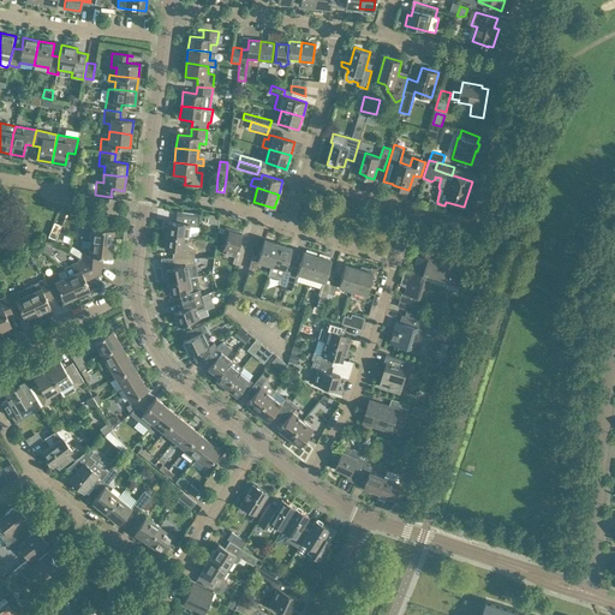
[(65,213),(81,219),(85,204),(70,199),(65,213)]
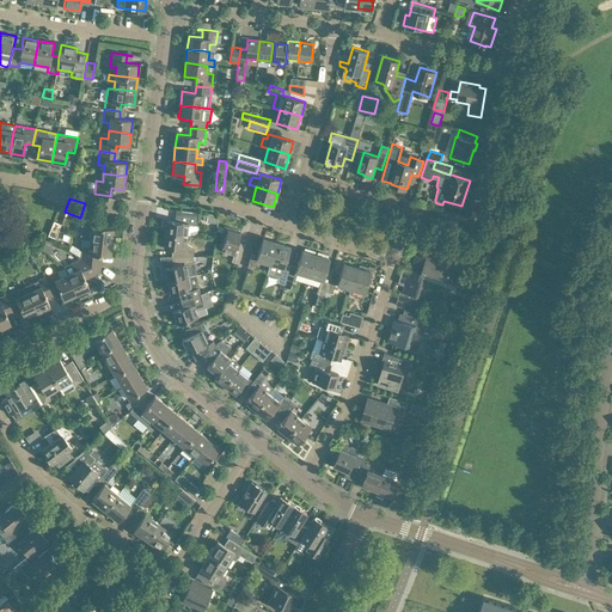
[(84,214),(81,238),(83,238),(90,239),(112,242),(114,228),(101,226),(102,220),(84,214)]
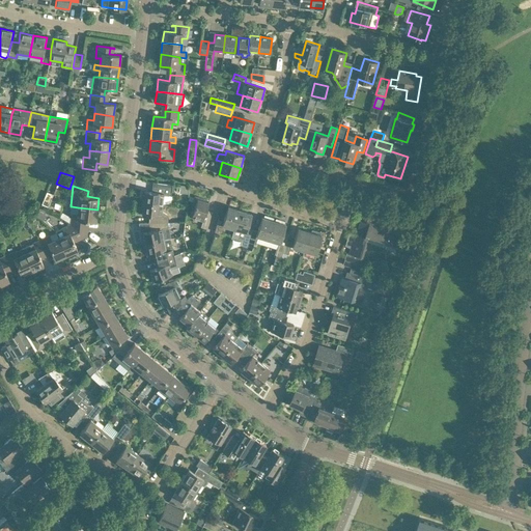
[(170,195),(170,194),(170,193),(172,193),(173,189),(156,186),(155,189),(152,188),(151,192),(144,191),(143,202),(163,204),(164,198),(170,195)]
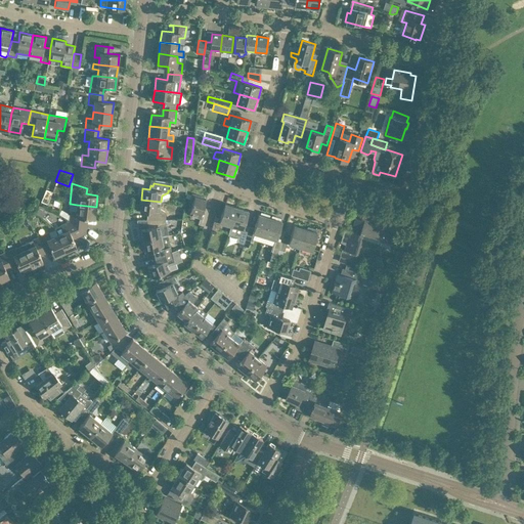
[(47,204),(52,191),(46,189),(41,202),(47,204)]
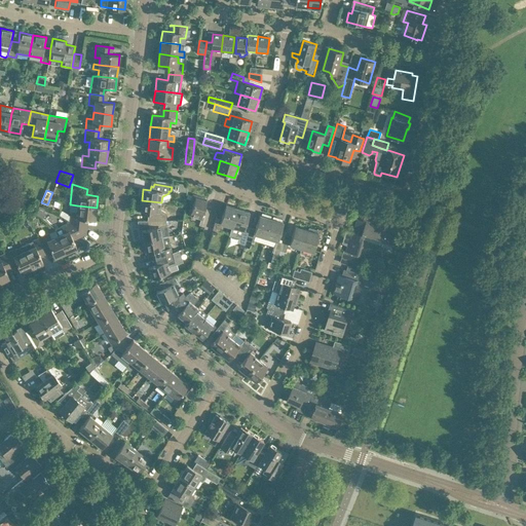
[(193,194),(189,204),(192,205),(189,216),(200,219),(198,225),(204,227),(210,212),(203,210),(207,200),(202,199),(203,197),(193,194)]
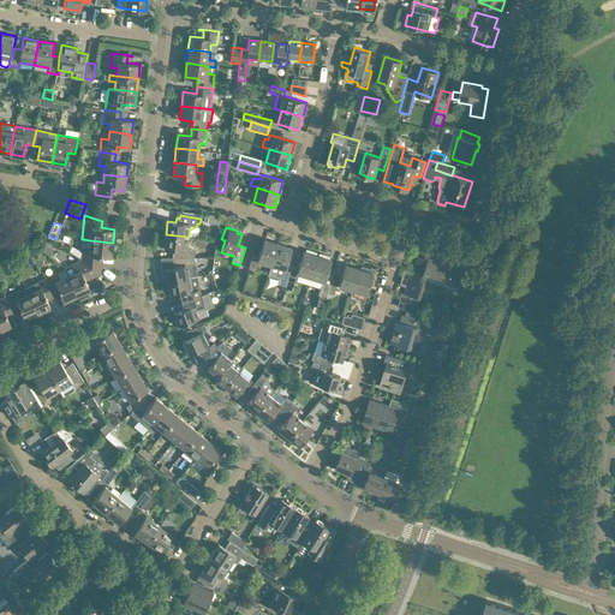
[(166,234),(165,248),(175,249),(174,258),(195,257),(195,250),(187,245),(189,237),(166,234)]
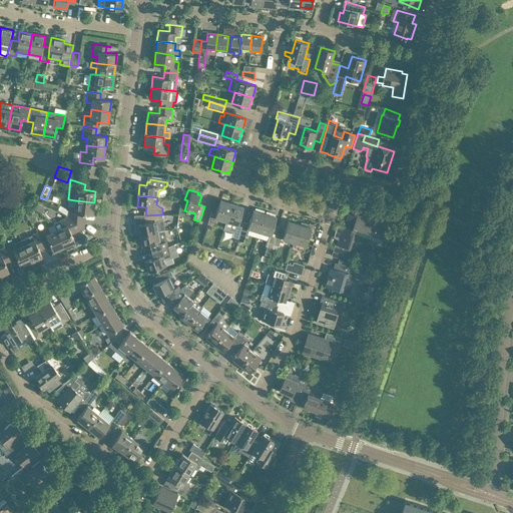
[(69,207),(67,217),(80,226),(83,228),(80,225),(81,213),(86,213),(92,214),(94,202),(75,200),(69,199),(68,207),(69,207)]
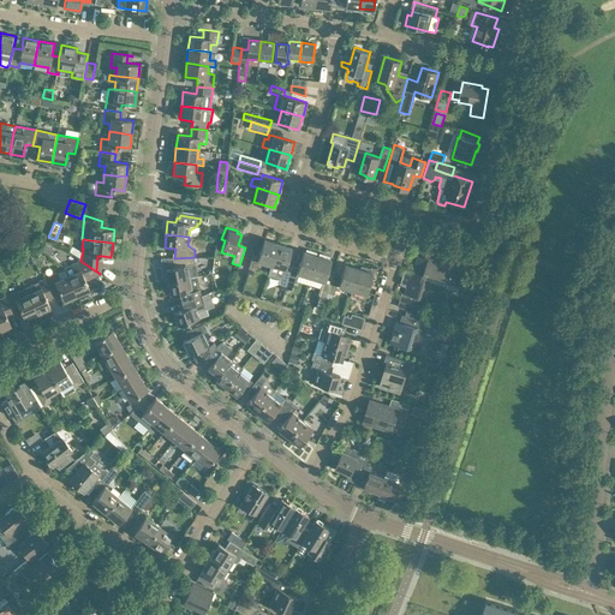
[(272,264),(278,244),(264,239),(260,256),(252,254),(249,268),(256,270),(260,261),(272,264)]
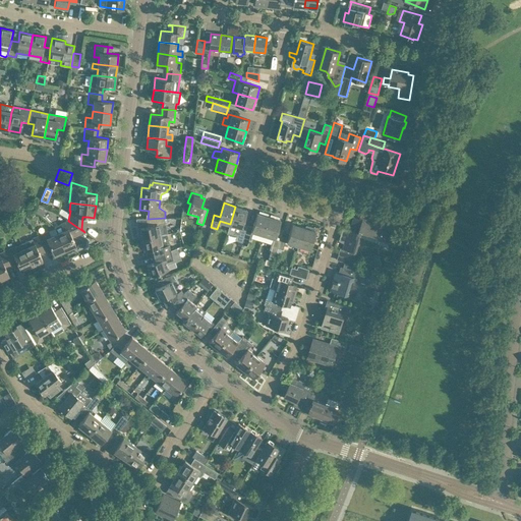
[(39,207),(36,212),(43,216),(46,211),(39,207)]
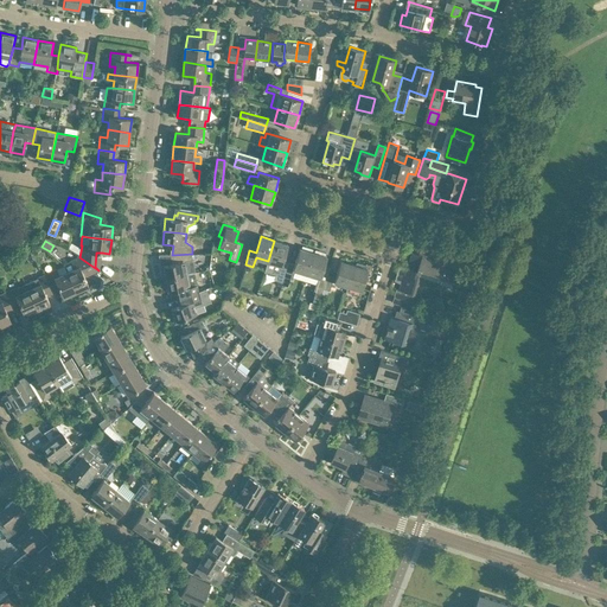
[(287,244),(274,241),(268,261),(264,272),(275,275),(274,279),(282,281),(283,275),(285,275),(288,262),(282,261),(287,244)]
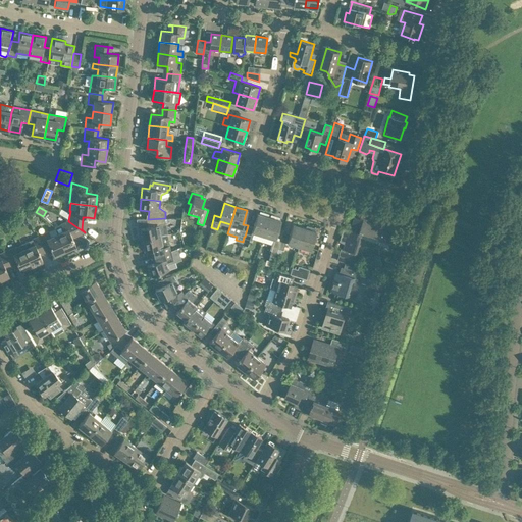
[(264,235),(269,217),(267,216),(268,214),(260,212),(260,214),(258,213),(253,227),(248,225),(245,237),(251,239),(253,231),(264,235)]
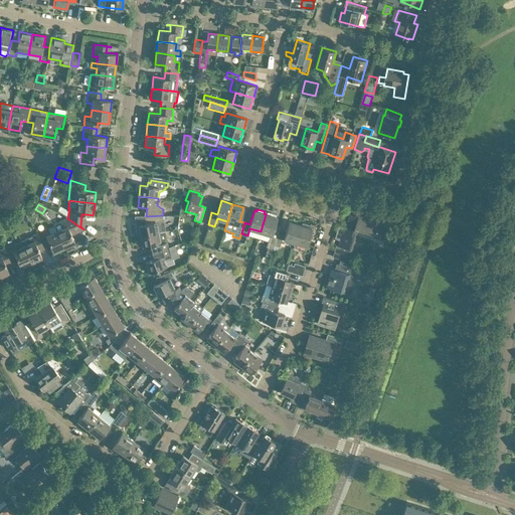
[(275,225),(277,217),(275,217),(276,215),(268,212),(267,214),(266,214),(261,231),(270,234),(267,245),(268,246),(265,255),(271,258),(275,244),(278,232),(280,227),(275,225)]
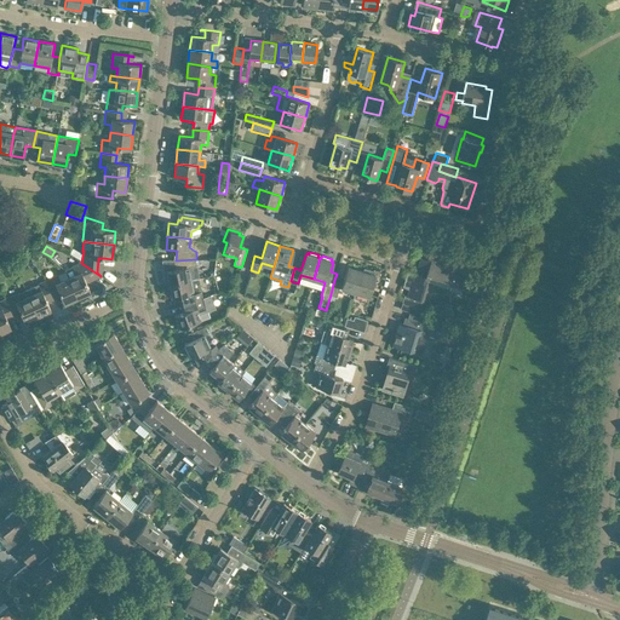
[(430,279),(452,285),(451,290),(461,293),(469,270),(432,259),(431,262),(422,258),(417,274),(408,271),(403,287),(411,288),(408,297),(418,299),(414,313),(411,313),(409,317),(420,321),(422,315),(419,314),(430,279)]
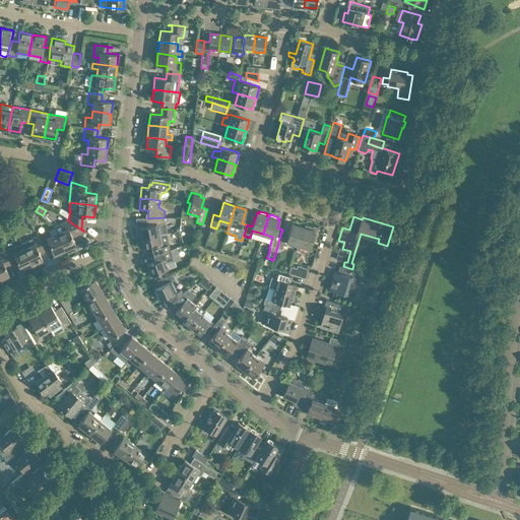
[(168,233),(166,224),(165,218),(165,217),(147,218),(149,225),(139,228),(141,239),(160,235),(160,234),(168,233)]
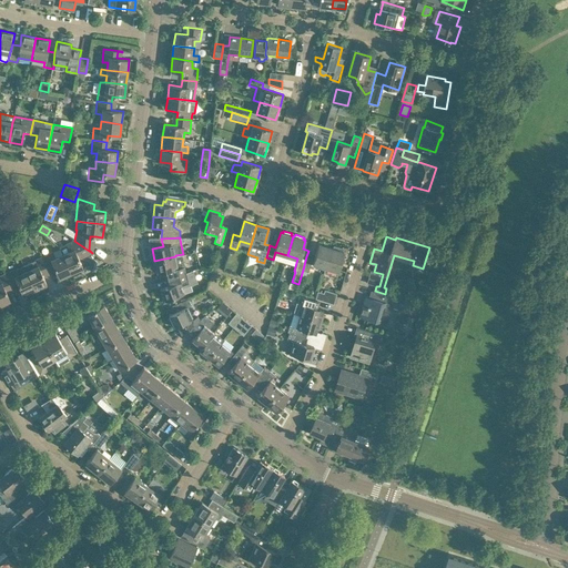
[(78,255),(89,251),(74,241),(72,239),(66,242),(69,250),(62,253),(71,273),(83,267),(78,255)]
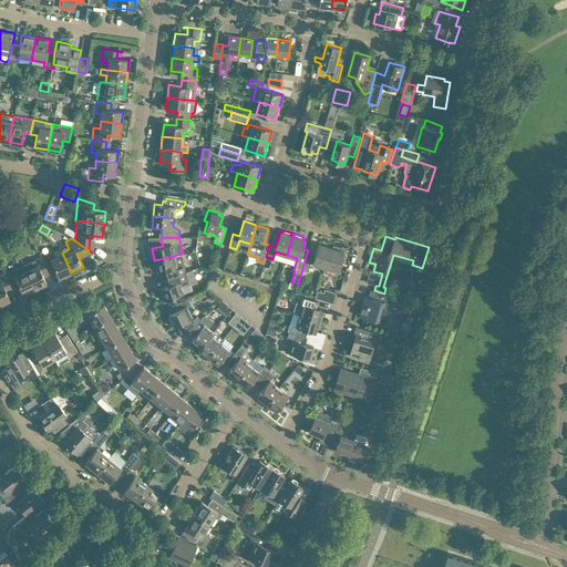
[(325,268),(331,247),(318,244),(312,264),(325,268)]
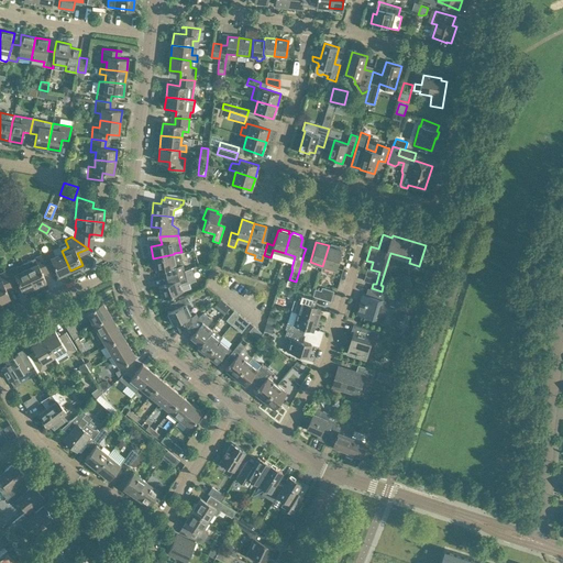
[(330,246),(329,245),(322,266),(334,269),(341,250),(339,249),(339,246),(331,244),(330,246)]
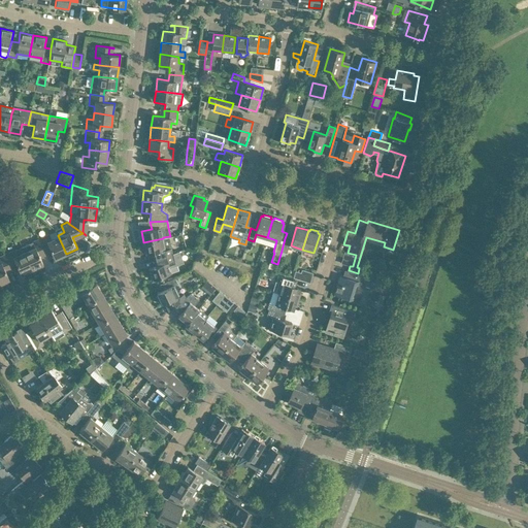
[(66,254),(58,235),(51,238),(48,233),(44,235),(43,233),(36,236),(37,238),(38,238),(44,251),(50,249),(55,259),(66,254)]
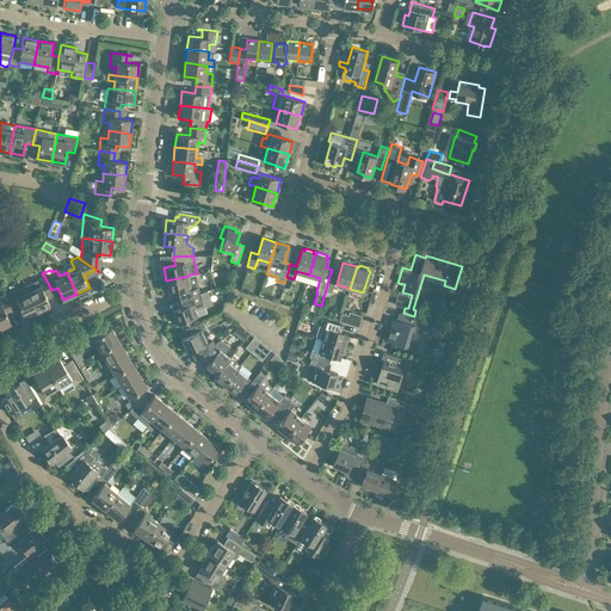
[(189,276),(167,281),(170,294),(177,292),(178,301),(183,300),(201,294),(198,284),(197,273),(189,275),(189,276)]
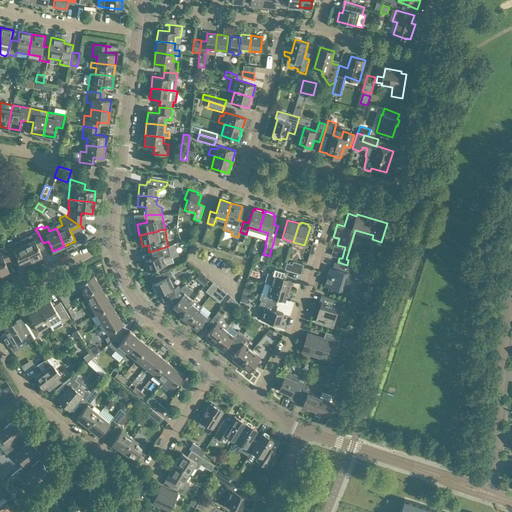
[(27,235),(21,238),(31,261),(42,256),(37,246),(43,243),(37,231),(36,231),(27,235)]
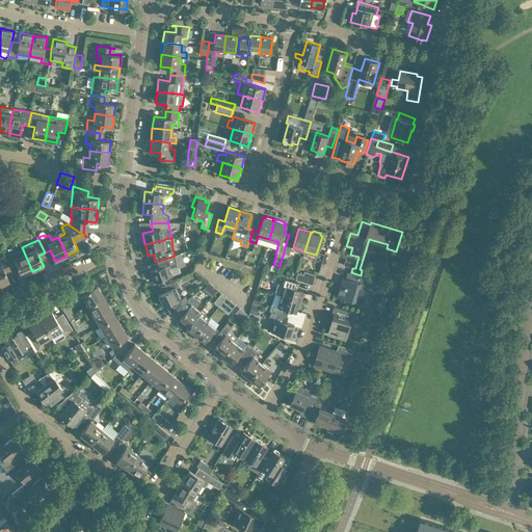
[(289,254),(292,242),(287,240),(284,253),(289,254)]
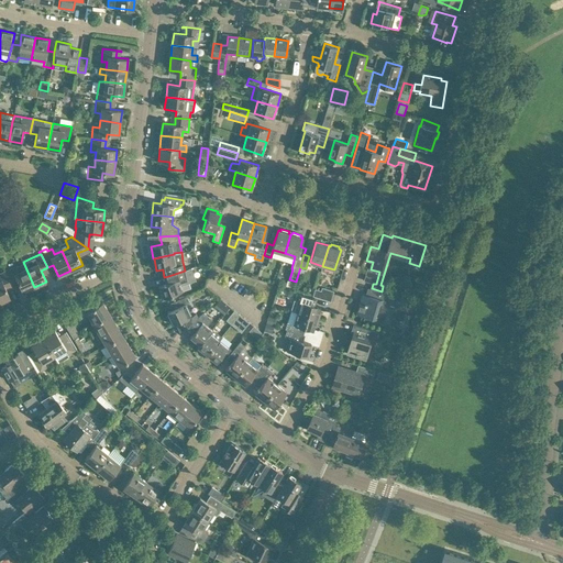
[(17,265),(4,271),(11,284),(18,282),(22,293),(34,287),(23,262),(17,265)]
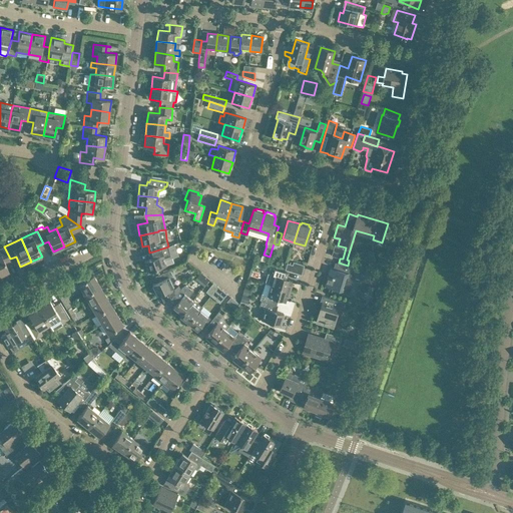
[(178,255),(174,243),(168,246),(153,251),(149,252),(151,259),(145,261),(146,265),(144,266),(147,274),(157,271),(157,269),(166,266),(164,261),(178,255)]
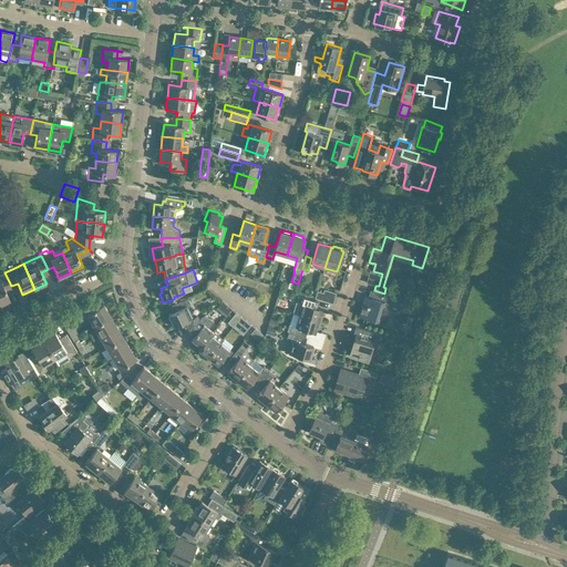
[(4,289),(11,286),(4,272),(0,274),(0,305),(10,300),(4,289)]
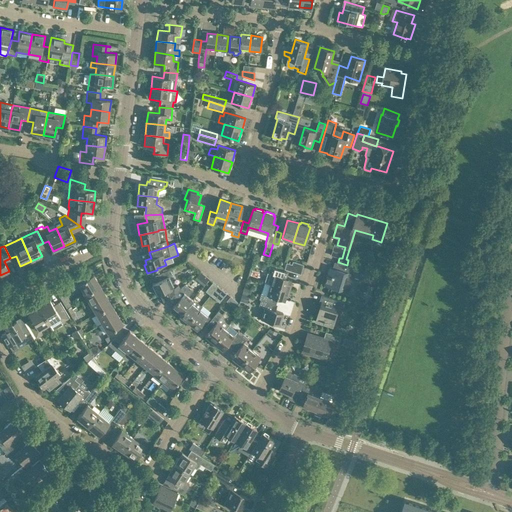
[(286,262),(284,269),(296,273),(300,274),(303,265),(292,261),(291,264),(286,262)]
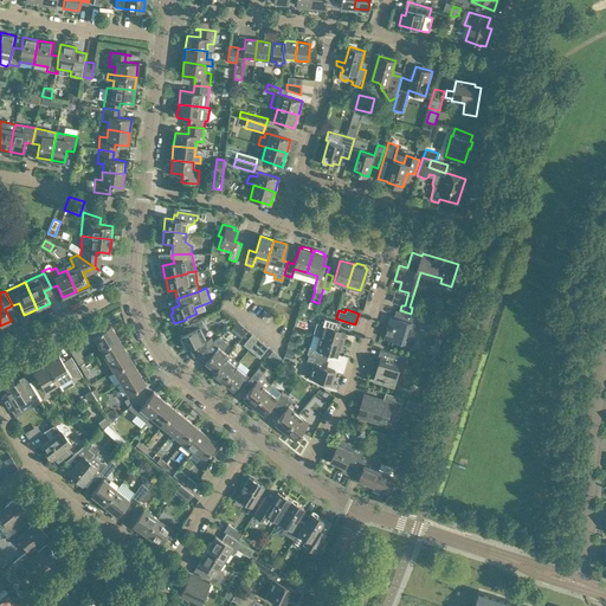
[(420,317),(411,314),(400,310),(398,318),(391,316),(384,341),(385,337),(397,341),(395,345),(407,348),(410,341),(412,342),(417,327),(433,331),(434,328),(443,330),(444,323),(420,316),(420,317)]
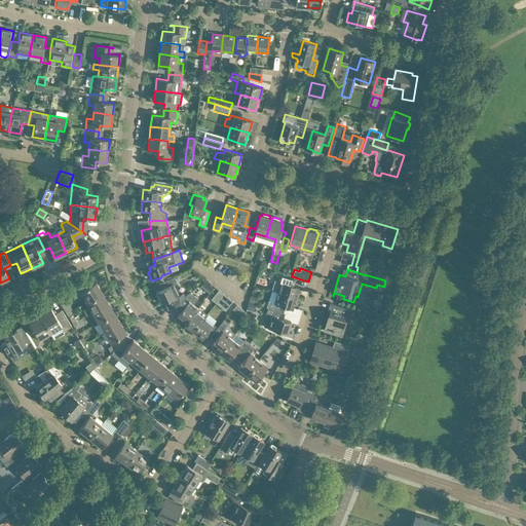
[(275,274),(271,292),(277,293),(297,299),(299,292),(298,292),(299,287),(290,285),(292,278),(275,274)]
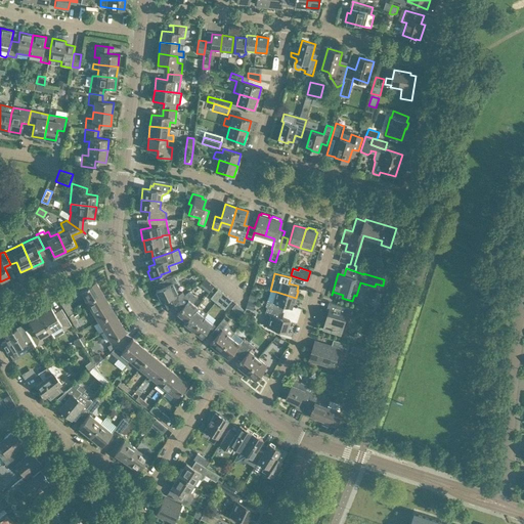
[(177,284),(173,275),(159,282),(161,289),(156,291),(161,302),(173,296),(176,302),(184,295),(182,292),(177,294),(173,286),(177,284)]
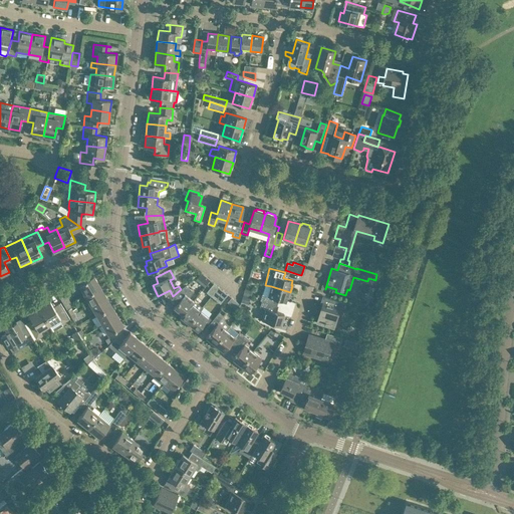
[(83,275),(71,282),(74,287),(78,285),(84,295),(99,285),(93,275),(86,280),(83,275)]
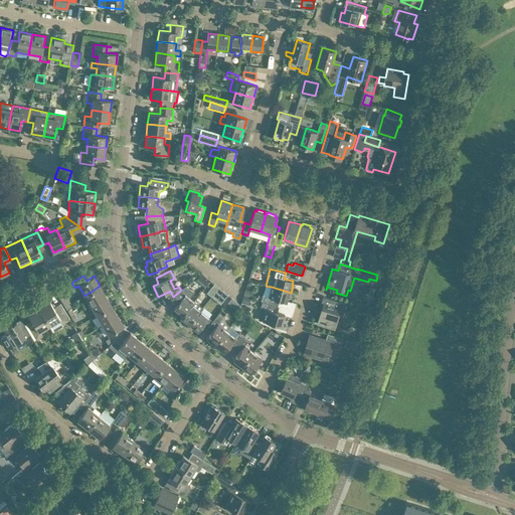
[(211,297),(218,288),(213,284),(206,293),(211,297)]
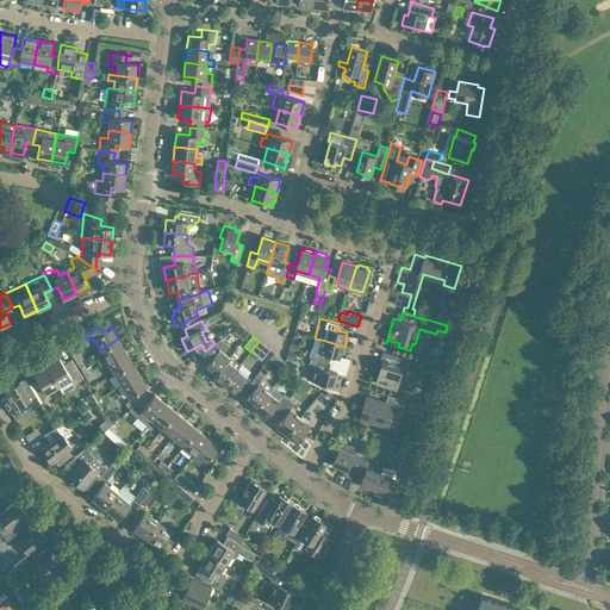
[(106,362),(125,350),(118,338),(100,350),(106,362)]
